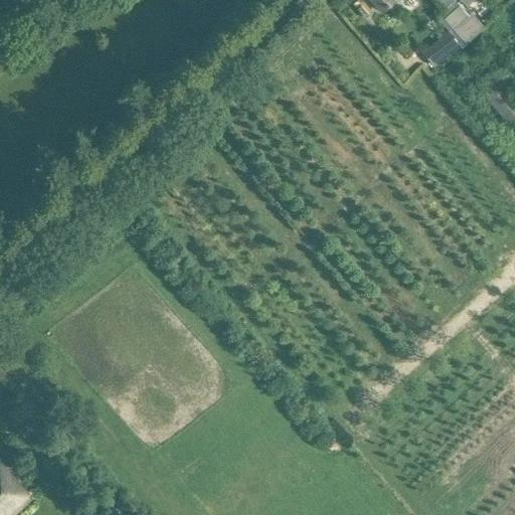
[(371,0),(382,12),(394,1),(393,0),(431,0),(440,9),(442,7),(444,10),(447,8),(451,12),(452,12),(458,6),(454,2),(455,0),(461,0),(466,5),(471,0),(371,0)]
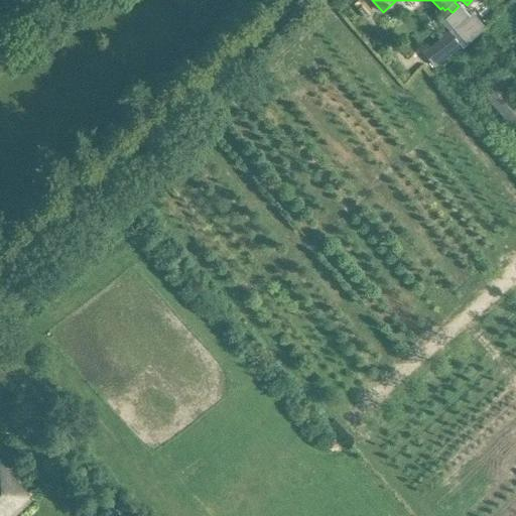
[(452,12),(444,18),(455,30),(467,44),(482,30),(467,13),(459,19),(453,12),(452,12)]
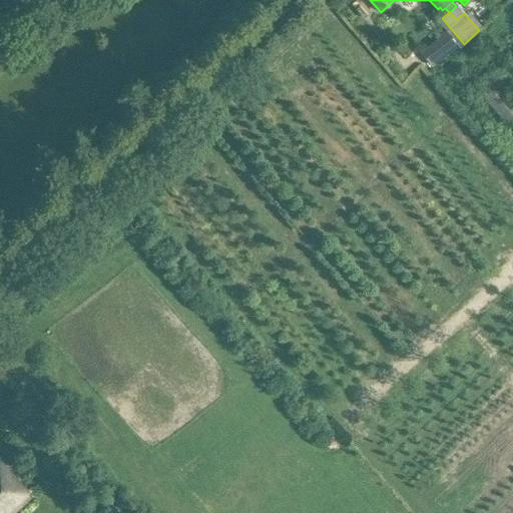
[(439,40),(423,53),(431,64),(457,44),(460,48),(464,44),(452,30),(449,33),(447,30),(437,38),(439,40)]
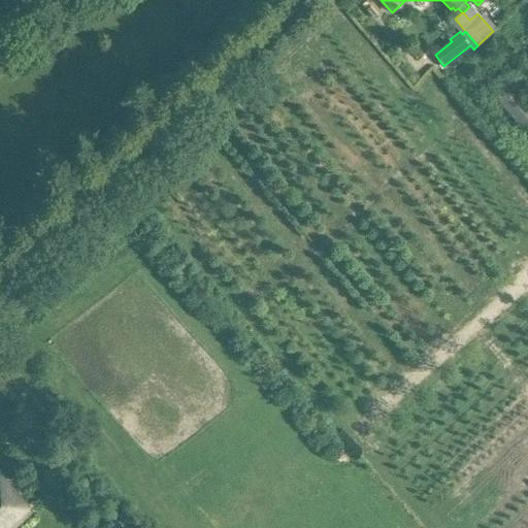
[(527,125),(527,95),(518,84),(498,99),(523,129),(525,128),(527,125)]
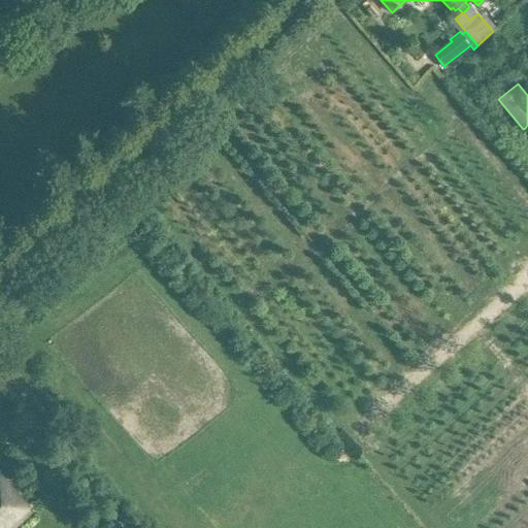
[(0,527),(13,527),(33,512),(0,475),(0,527)]
